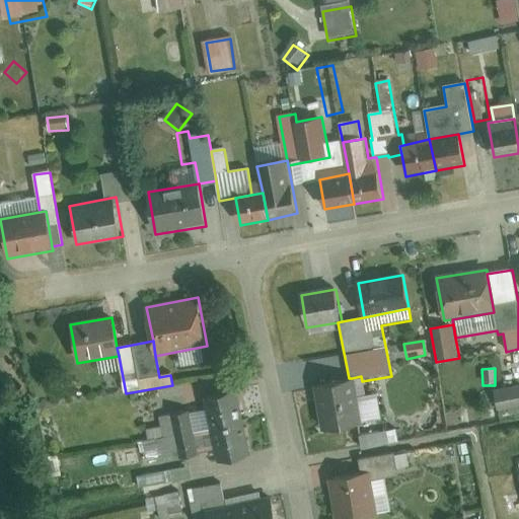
[(352,378),(315,385),(323,433),(361,425),(356,399),(352,378)]
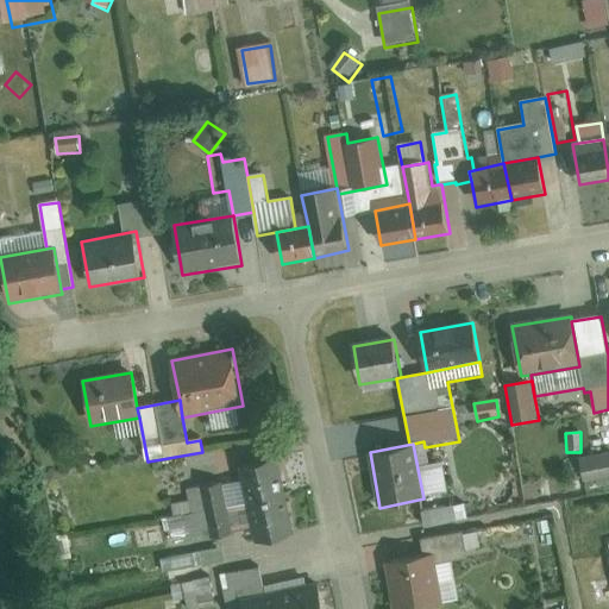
[(608,478),(608,453),(582,458),(586,483),(608,478)]
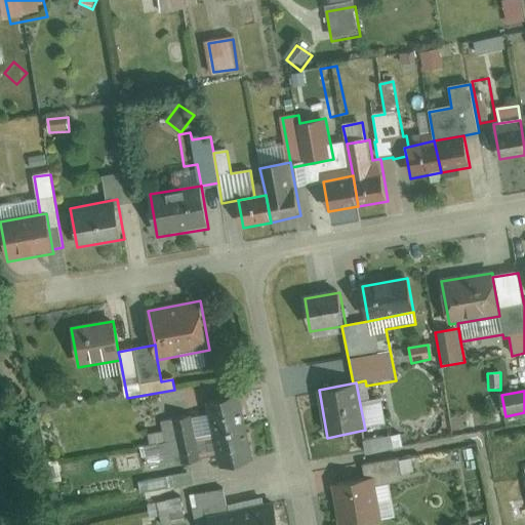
[(253,459),(240,396),(206,403),(209,413),(218,456),(220,467),(253,459)]
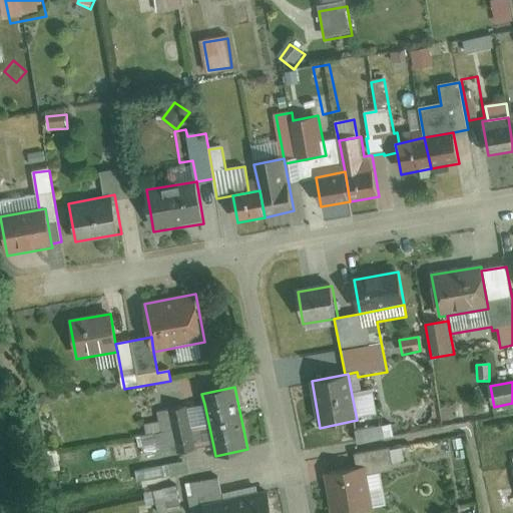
[(373,391),(352,395),(357,420),(378,416),(373,391)]
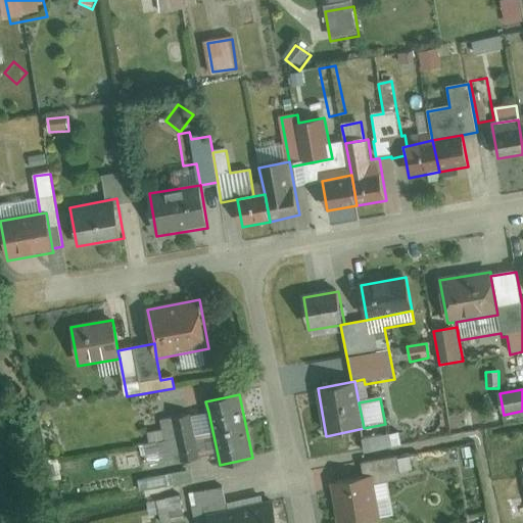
[(218,455),(208,412),(159,422),(161,430),(146,433),(148,444),(137,447),(139,458),(147,456),(150,469),(218,455)]
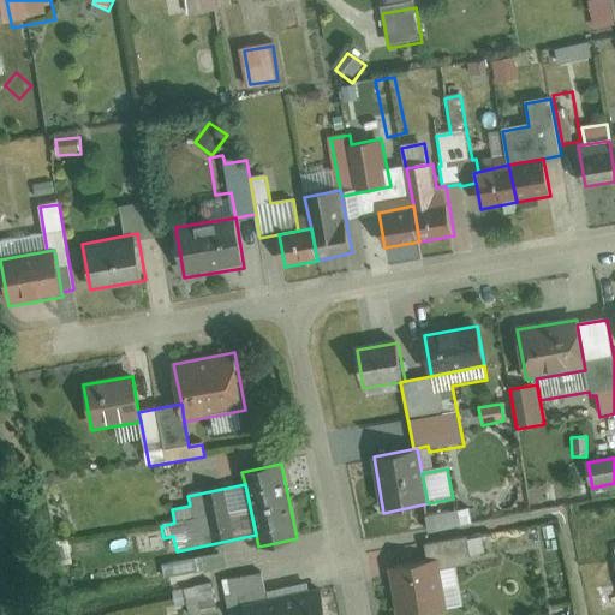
[(473,524),(470,509),(427,518),(430,532),(473,524)]
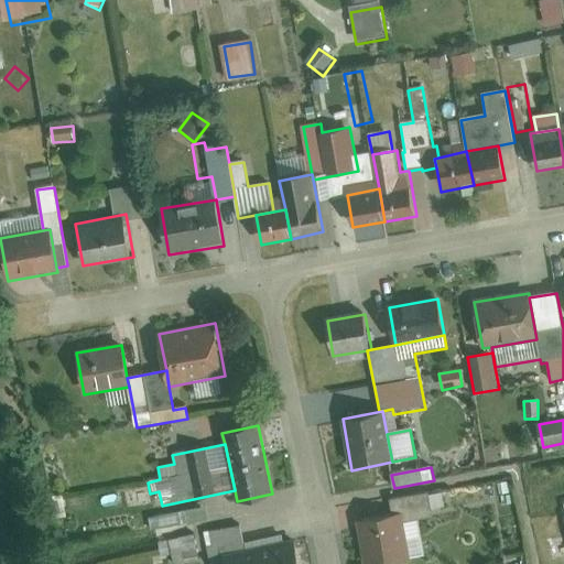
[(397,499),(400,513),(410,562),(427,559),(420,520),(431,518),(430,511),(445,508),(442,490),(397,499)]
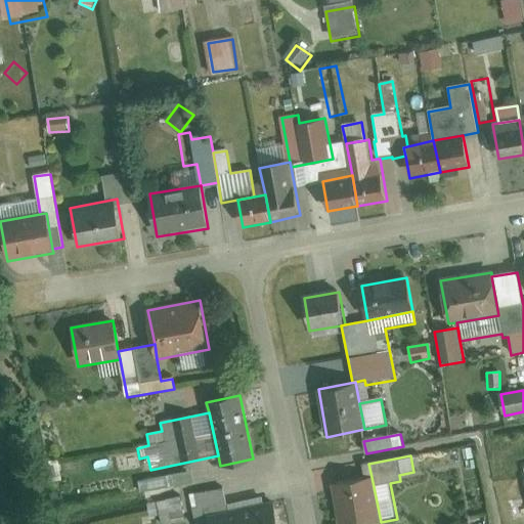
[(47,485),(62,481),(58,461),(43,464),(47,485)]
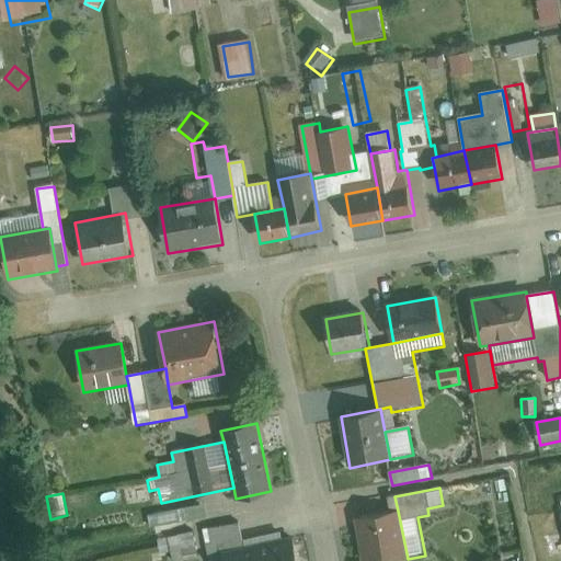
[(182,523),(179,510),(158,514),(161,527),(182,523)]
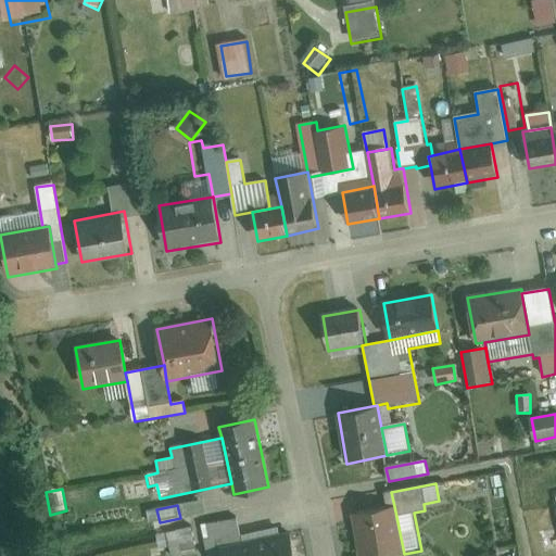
[(394,506),(355,514),(362,555),(394,555),(404,554),(394,506)]
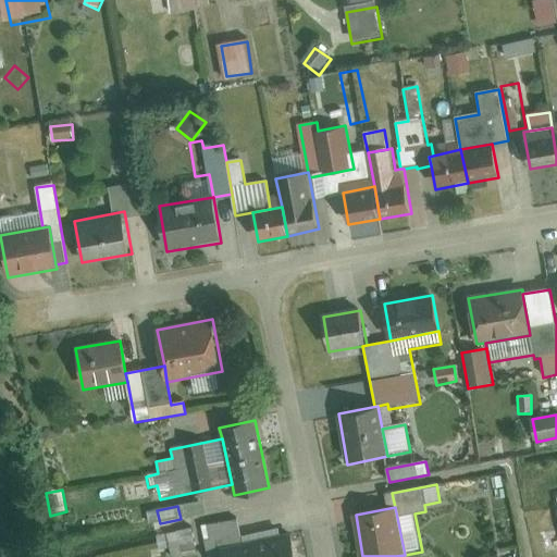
[(222,556),(221,548),(281,536),(279,529),(242,536),(239,522),(201,530),(207,556),(222,556)]
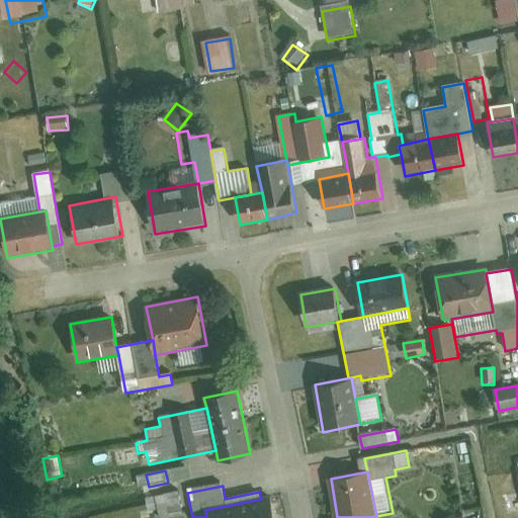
[(160,516),(182,511),(179,497),(157,502),(160,516)]
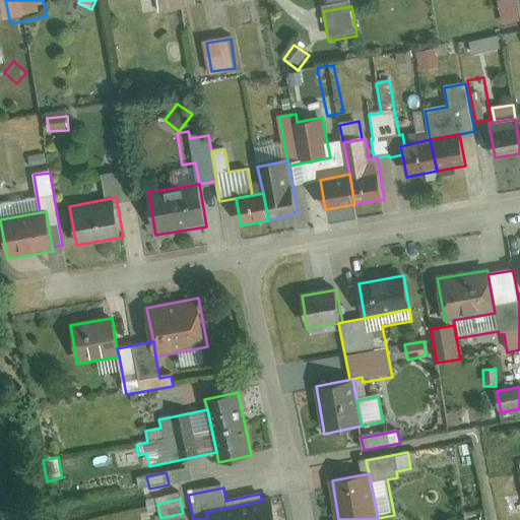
[(276,519),(272,499),(262,501),(206,512),(207,519),(276,519)]
